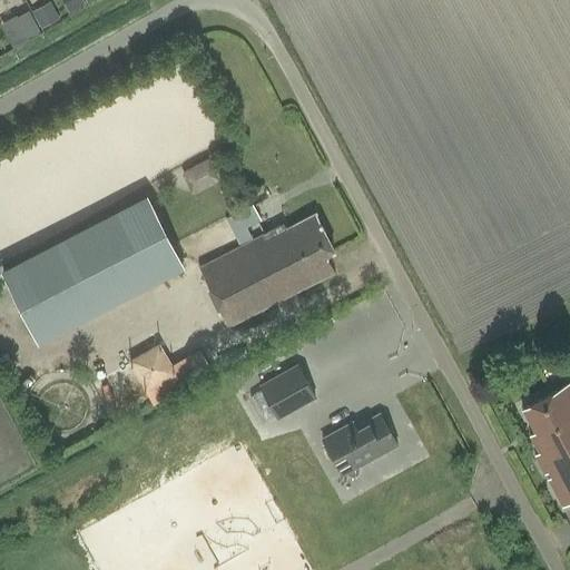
[(59,19),(50,5),(36,12),(43,28),(59,19)]
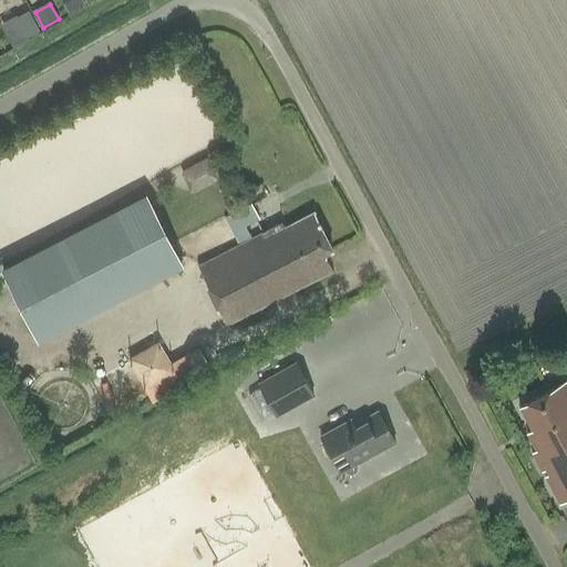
[(23,42),(44,30),(32,9),(11,20),(23,42)]
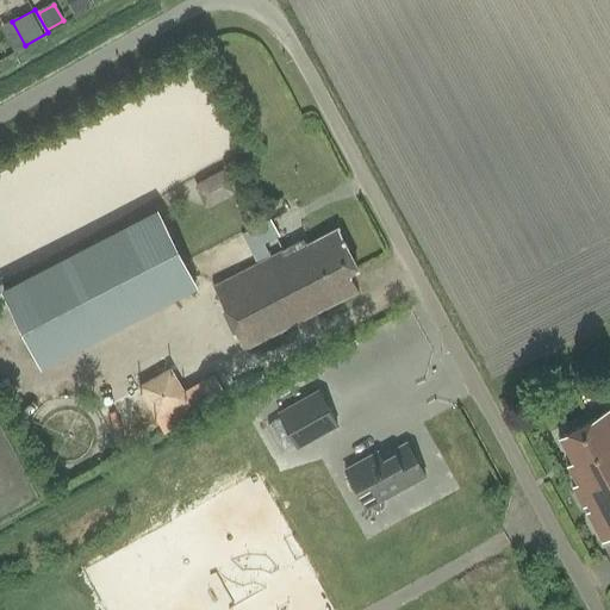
[(222,168),(198,181),(211,204),(234,191),(222,168)]
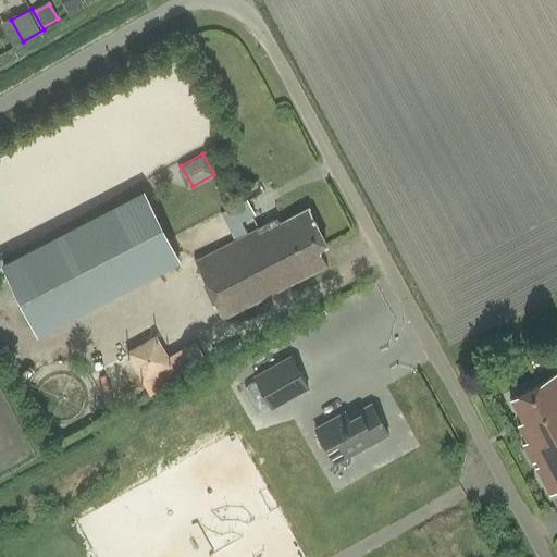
[(144,190),(0,264),(37,336),(182,262),(144,190)]
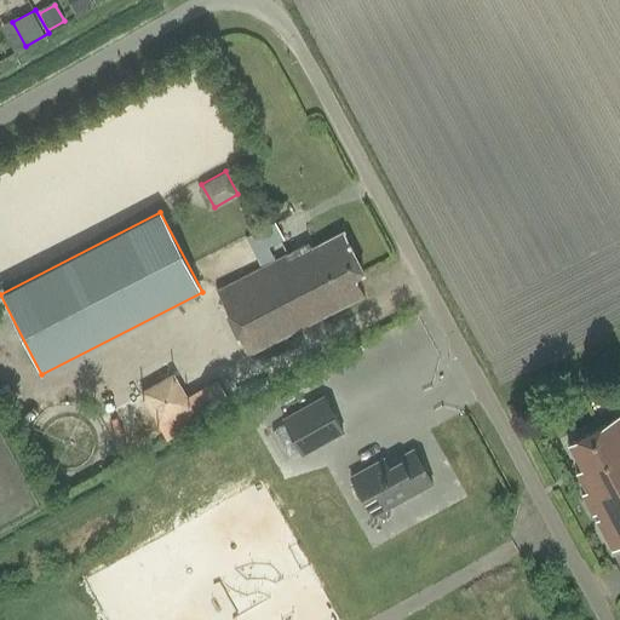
[(254,253),(285,239),(277,223),(247,237),(254,253)]
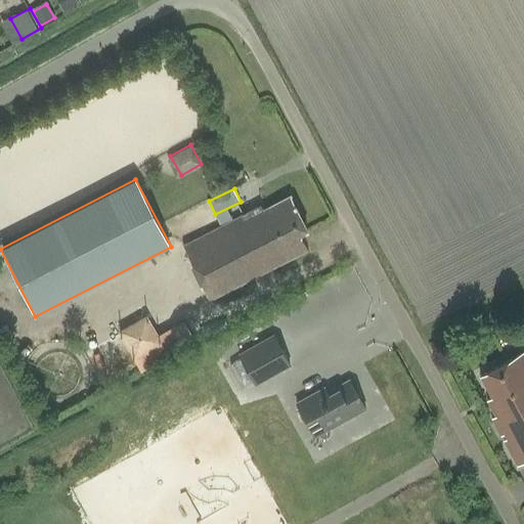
[(210,299),(308,250),(300,234),(308,230),(291,197),(263,211),(261,207),(183,246),(210,299)]
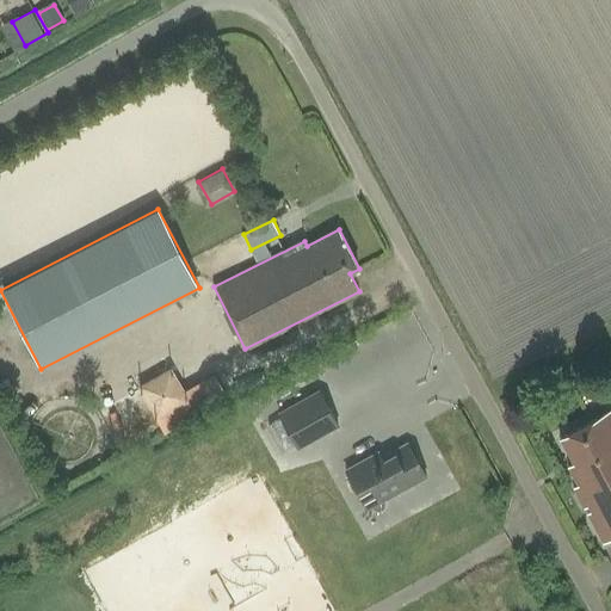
[(171,366),(137,384),(165,432),(230,395),(216,370),(184,389),(171,366)]
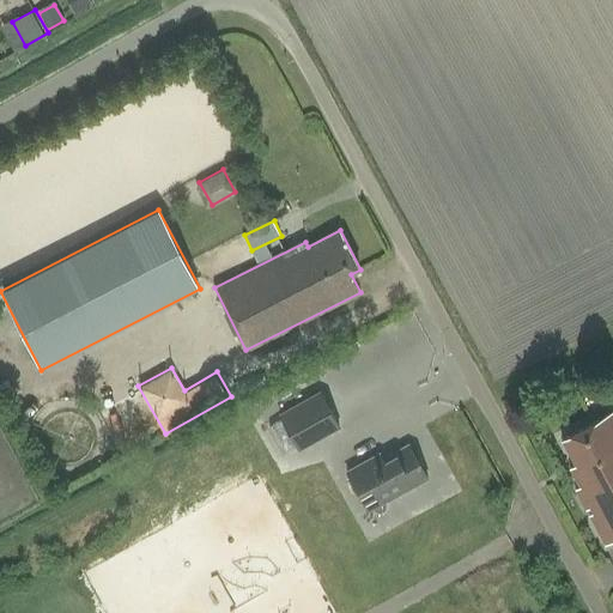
[(341,428),(321,392),(279,414),(299,451),(341,428)]
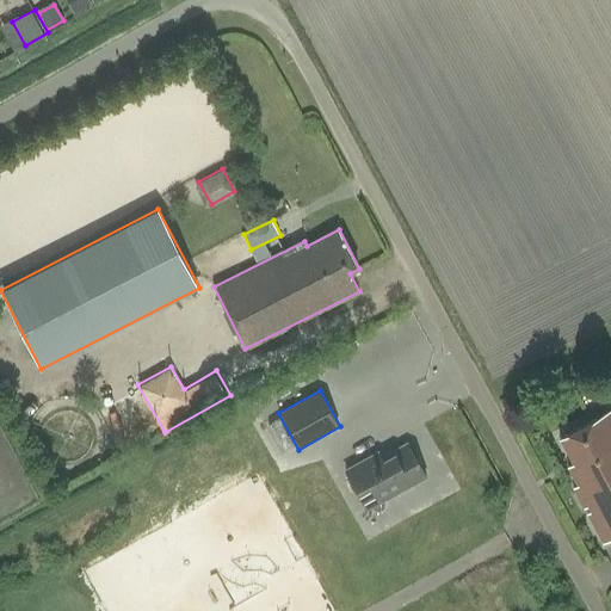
[(604,544),(610,539),(610,412),(561,438),(575,464),(569,468),(579,486),(574,489),(604,544)]
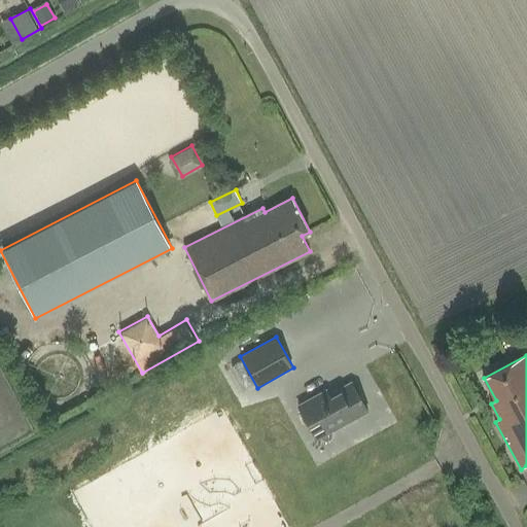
[(367,412),(352,383),(329,395),(326,390),(299,406),(317,440),(320,437),(322,441),(326,442),(329,441),(331,438),(332,434),(331,431),(367,412)]
